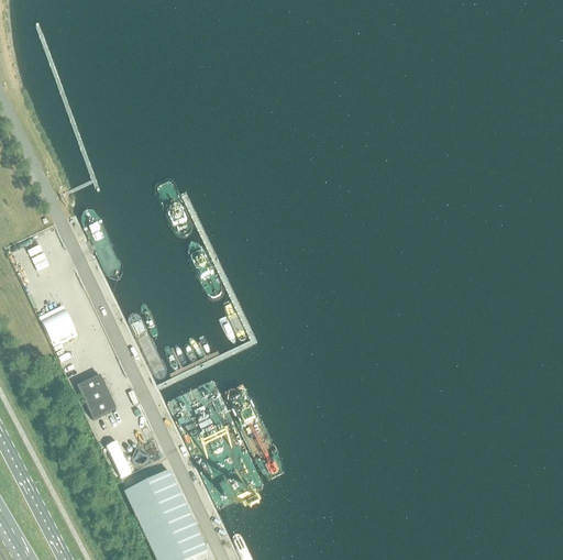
[(35,261),(48,257),(43,241),(31,245),(35,261)]
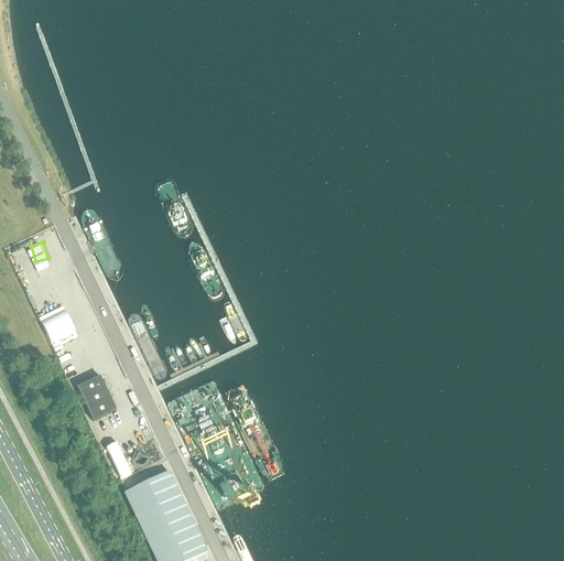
[(36,287),(43,282),(39,277),(32,281),(36,287)]
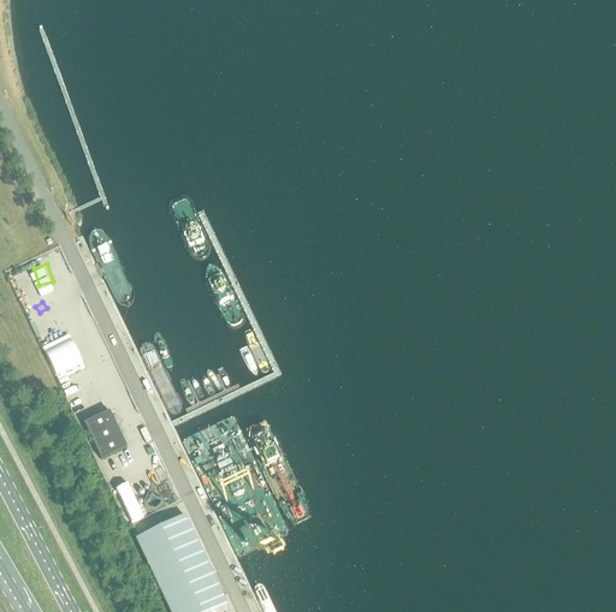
[(42,345),(58,378),(84,364),(69,333),(42,345)]
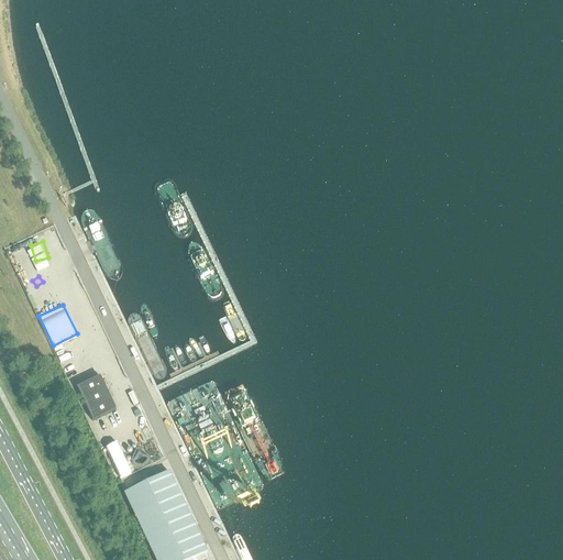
[(100,374),(77,385),(92,419),(116,407),(100,374)]
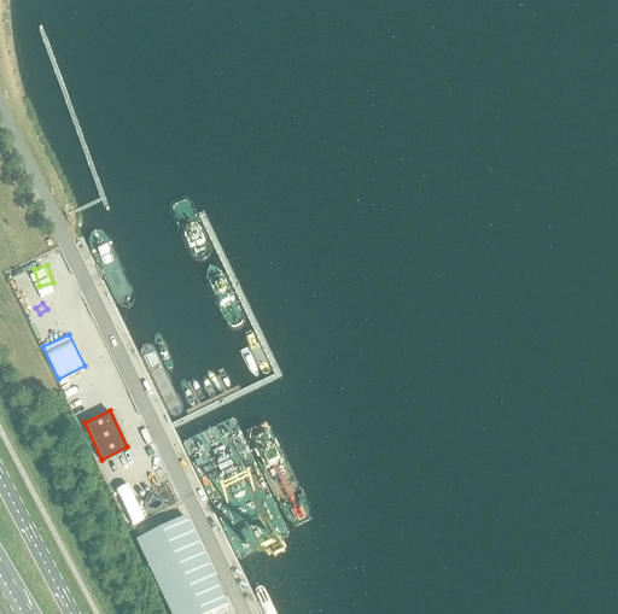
[(229,613),(226,603),(227,603),(185,515),(136,538),(172,613),(229,613)]
